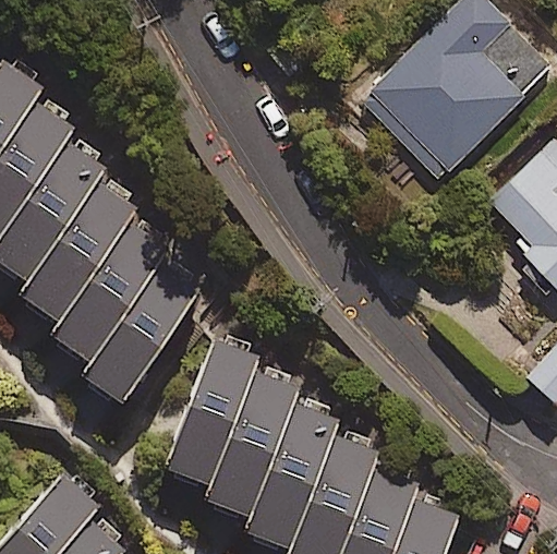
[(549,64),(488,0),(459,0),(355,97),(428,177),(549,64)]
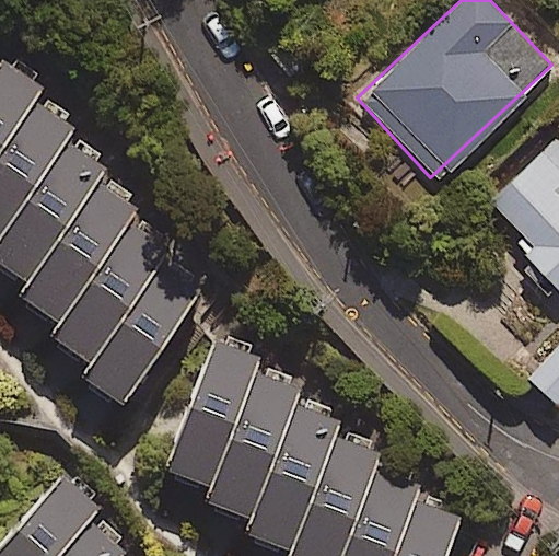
[(46,88),(0,56),(0,266),(26,284),(19,296),(60,323),(51,335),(95,365),(88,377),(124,401),(198,291),(158,264),(169,248),(129,223),(140,207),(101,181),(109,169),(69,141),(79,127),(37,100),(46,88)]
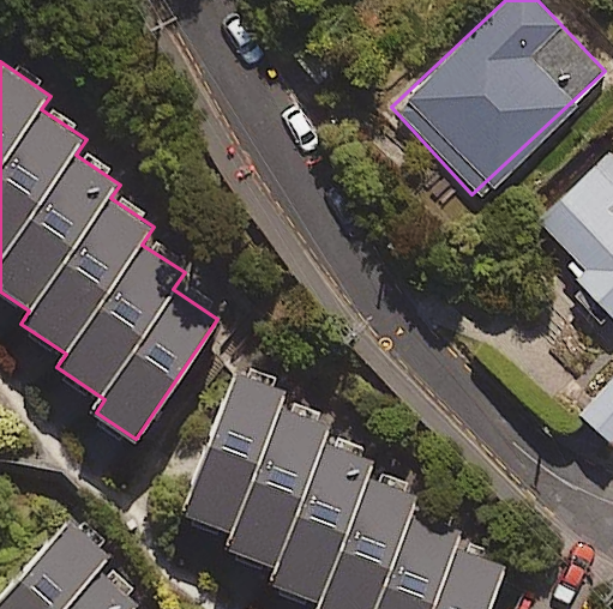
[(606,313),(612,306),(612,164),(601,152),(524,224),(606,313)]
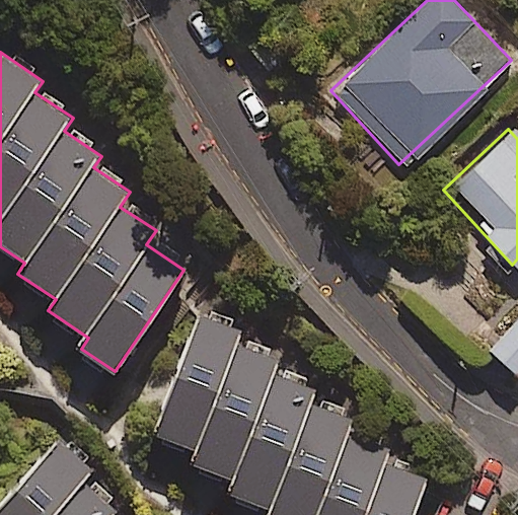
[(517,358),(517,308),(483,344),(507,369),(517,358)]
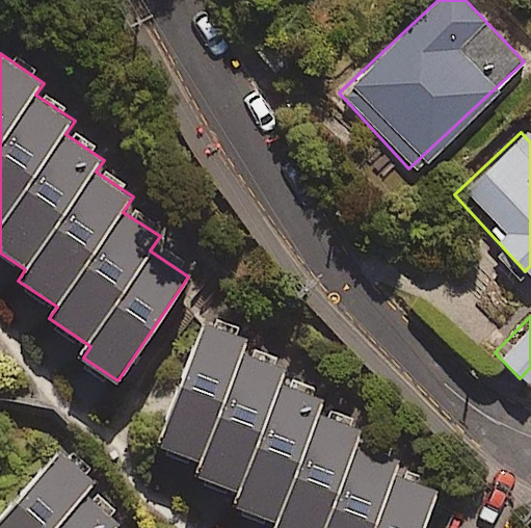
[(255,344),(204,325),(157,451),(204,469),(200,482),(242,498),(237,510),(283,527),(427,527),(439,498),(399,483),(404,469),(361,453),(368,434),(324,419),(329,405),(284,388),(290,373),(249,358),(255,344)]
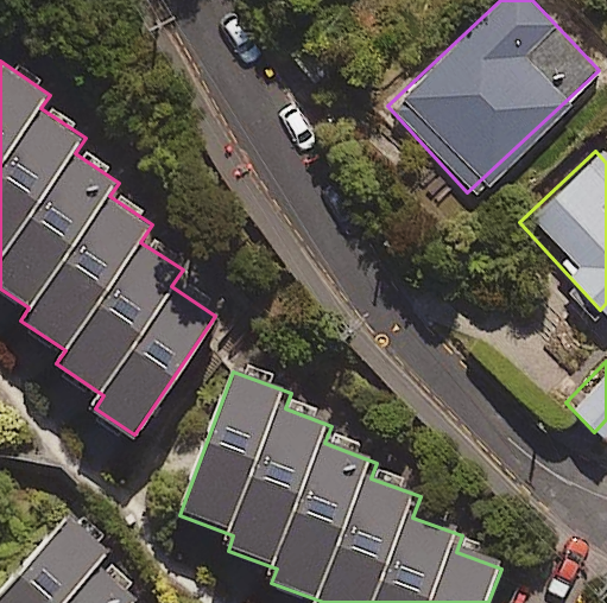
[(108,553),(67,518),(0,592),(0,602),(133,602),(136,600),(96,565),(108,553)]
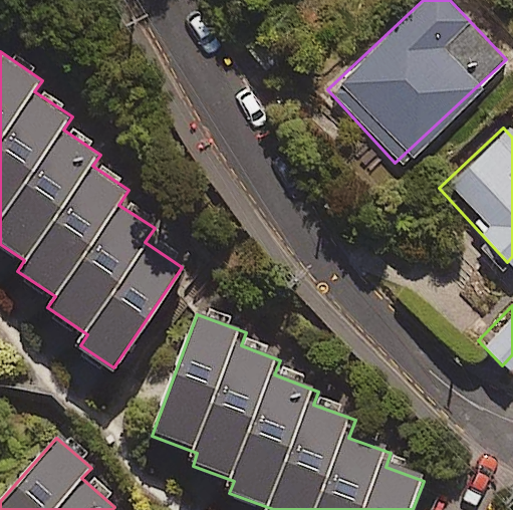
All buildings are outlined.
